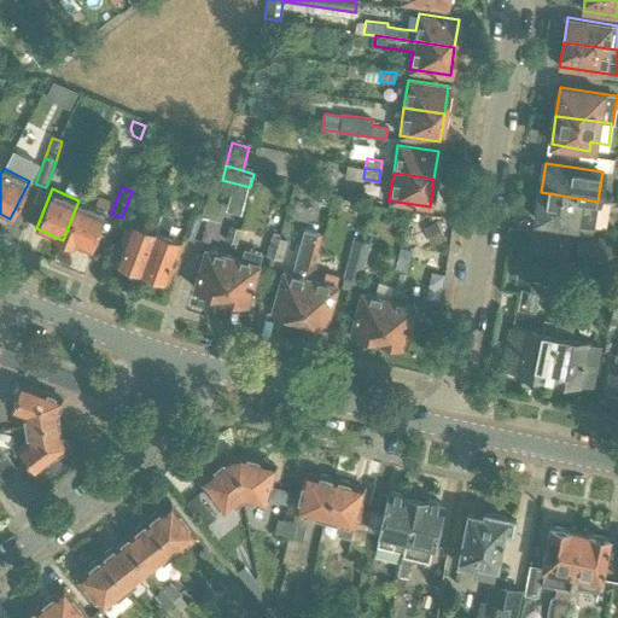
[(594,229),(598,202),(541,192),(536,220),(594,229)]
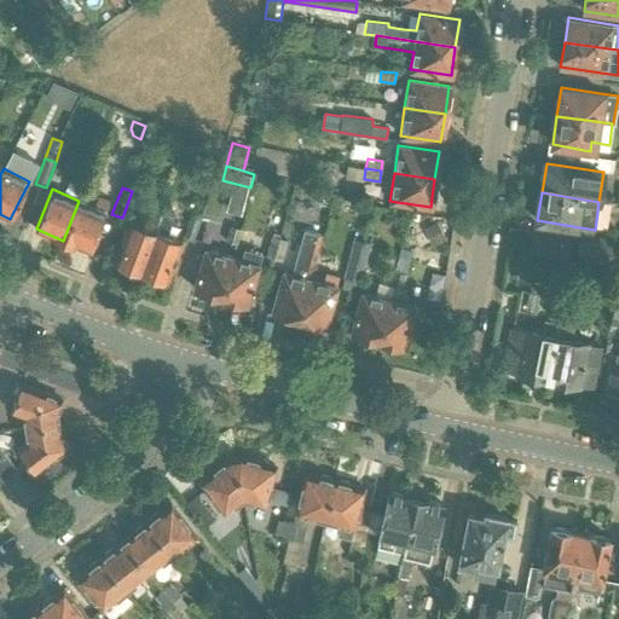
[(90,252),(110,198),(99,194),(93,207),(79,201),(63,241),(90,252)]
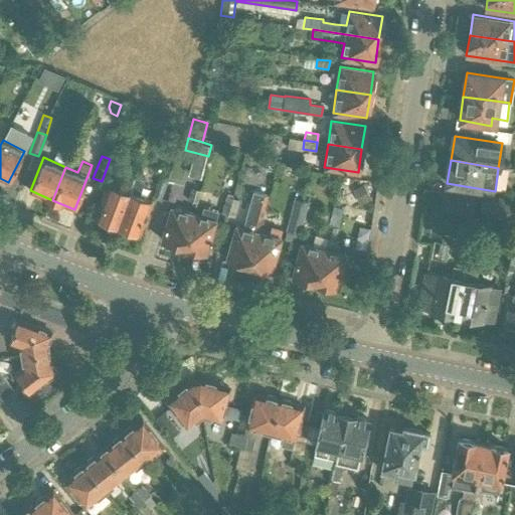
[(168,178),(160,175),(153,196),(161,199),(168,178)]
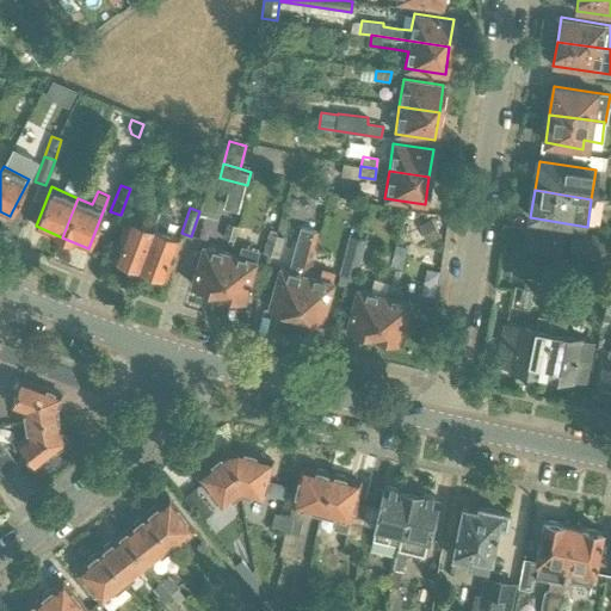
[(165,277),(180,238),(166,232),(171,217),(159,213),(153,227),(139,267),(165,277)]
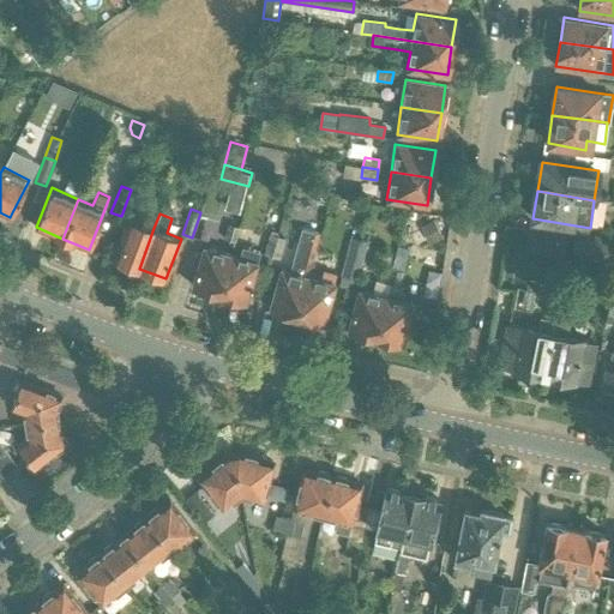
[(154,228),(137,222),(126,218),(112,258),(139,269),(154,228)]
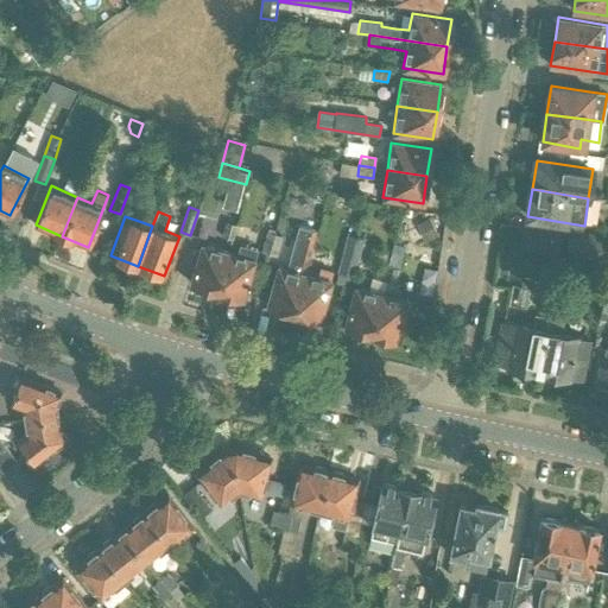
[(416,223),(425,242),(438,235),(429,217),(416,223)]
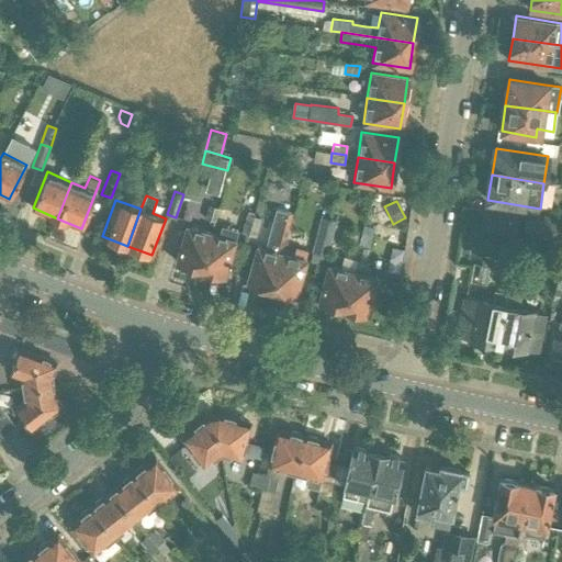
[(217,209),(209,205),(205,217),(214,221),(217,209)]
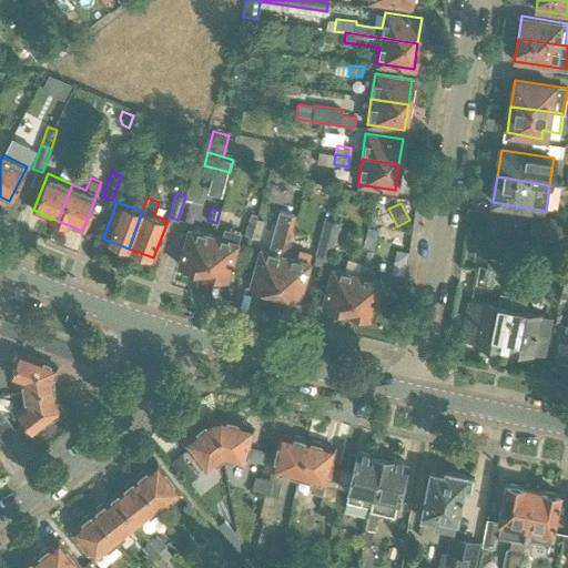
[(284,255),(295,215),(279,211),(267,251),(260,249),(250,284),(274,291),(285,255),(284,255)]
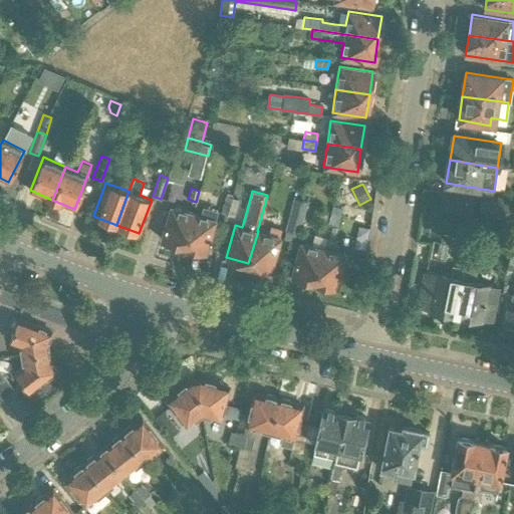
[(475,197),(445,192),(443,210),(473,214),(475,197)]
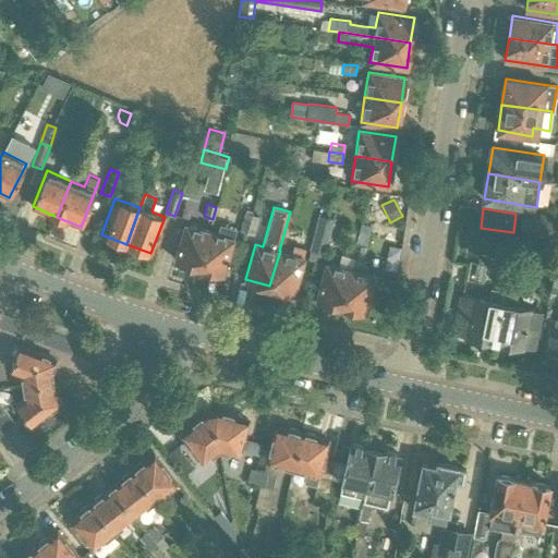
[(246,232),(252,215),(245,214),(240,230),(246,232)]
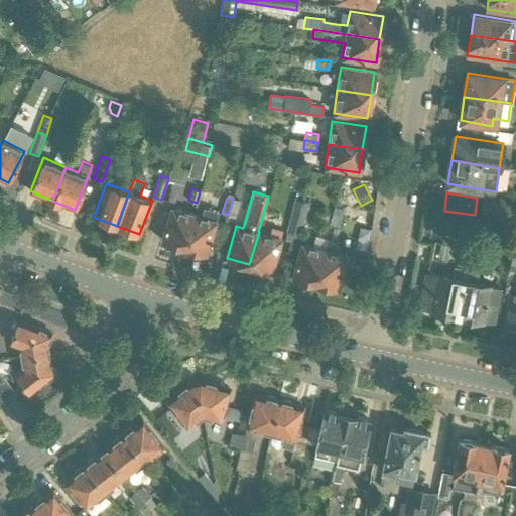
[(233,199),(228,215),(235,217),(239,201),(233,199)]
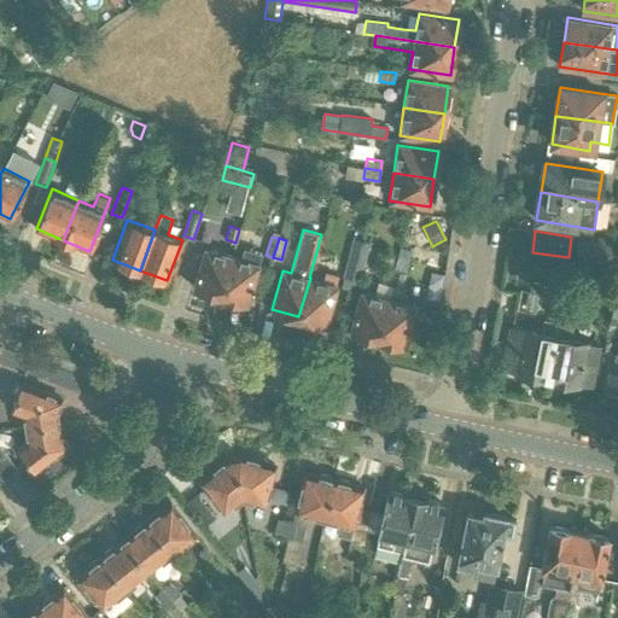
[(371,243),(353,238),(343,278),(360,283),(371,243)]
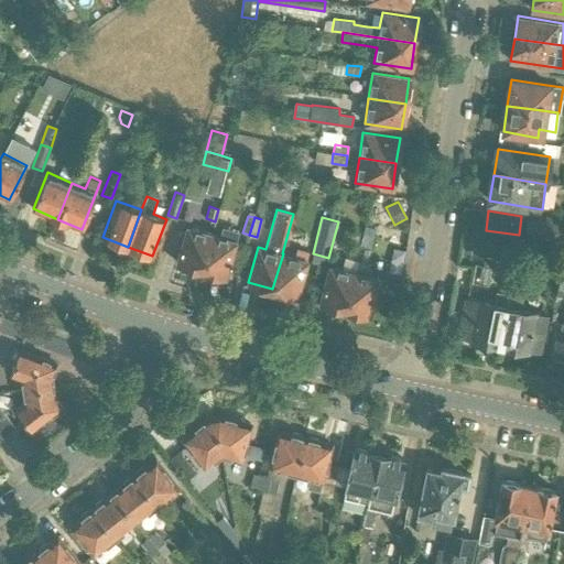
[(559,220),(527,217),(524,236),(559,239),(561,221),(559,220)]
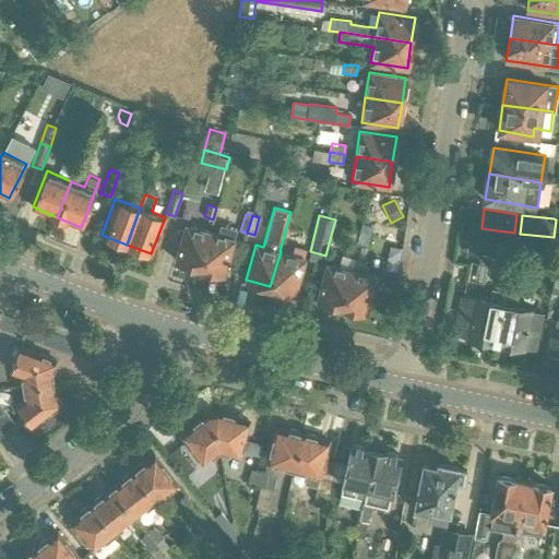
[(363,224),(357,246),(366,248),(367,248),(372,227),(363,224)]
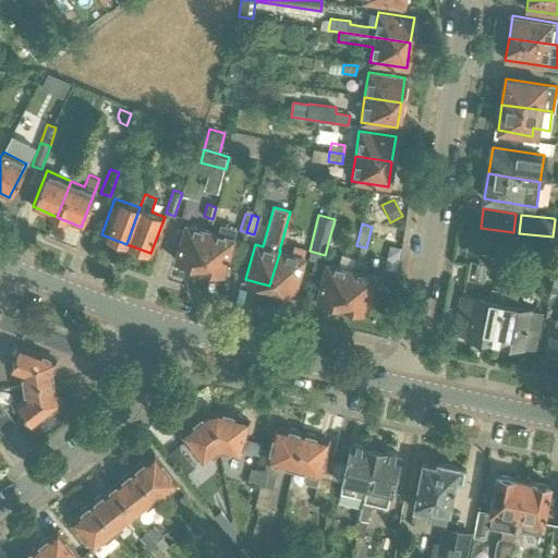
[(198,266),(209,231),(184,225),(174,259),(198,266)]
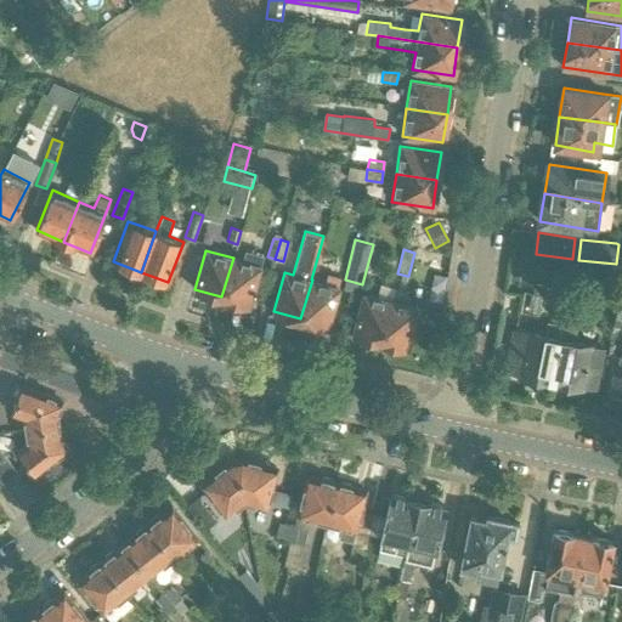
[(243,261),(233,258),(221,297),(249,305),(264,255),(247,250),(243,261)]
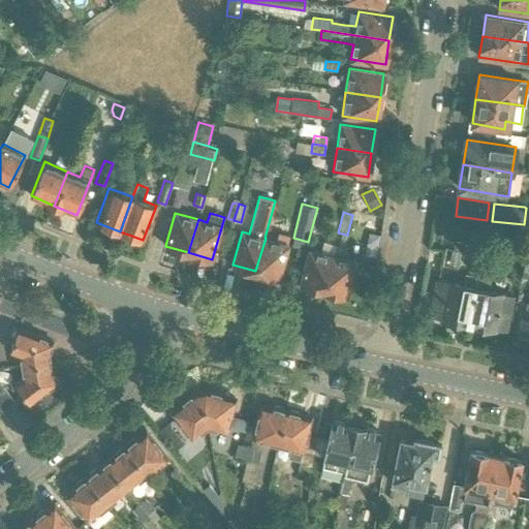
[(343,247),(346,235),(338,232),(335,244),(323,289),(347,296),(355,261),(340,258),(343,247)]
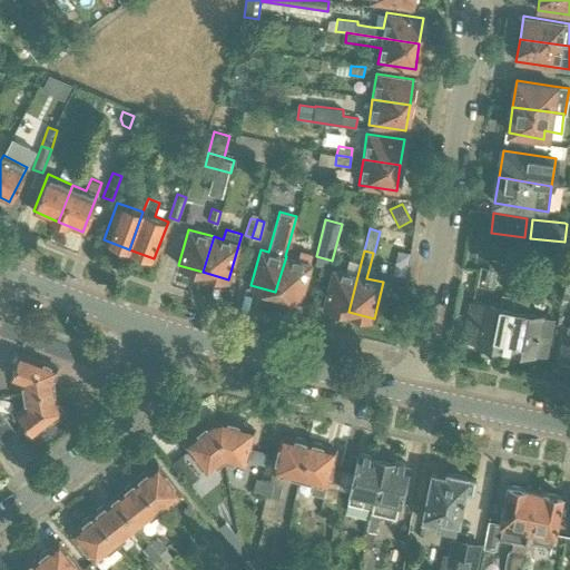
[(286,256),(275,292),(301,300),(311,264),(286,256)]
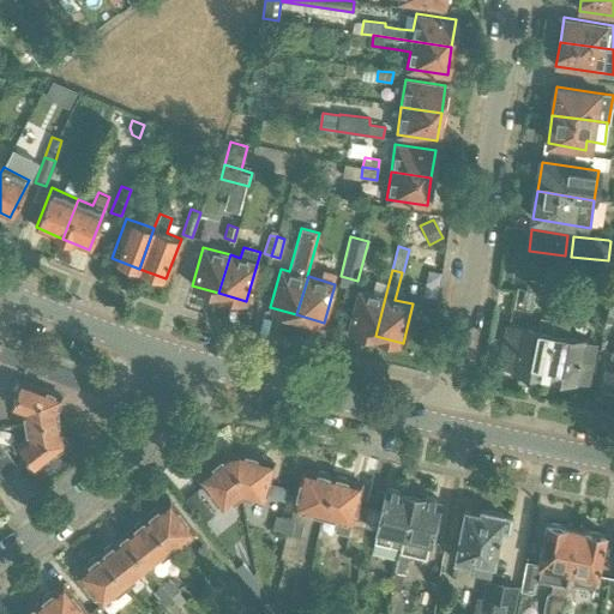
[(425,276),(421,301),(434,305),(439,278),(425,276)]
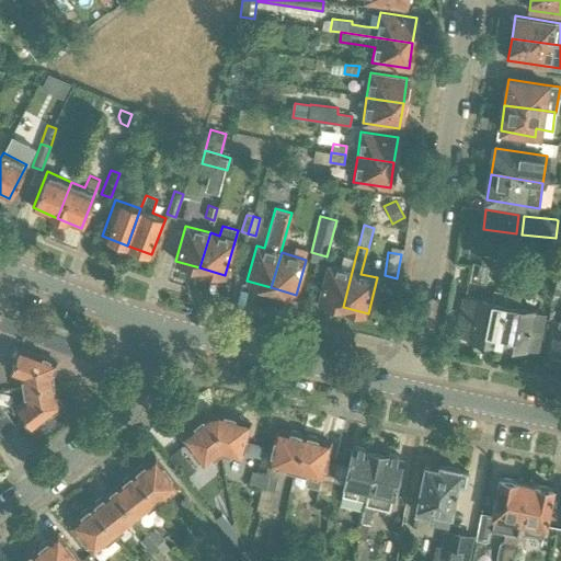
[(343,307),(355,259),(343,255),(340,268),(327,265),(318,300),(343,307)]
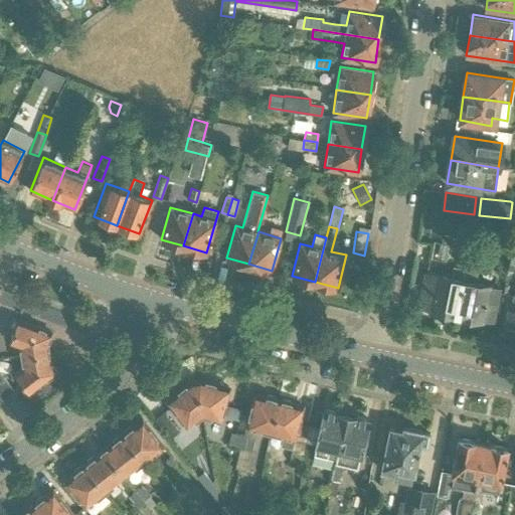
[(462,250),(475,252),(479,236),(466,234),(462,250)]
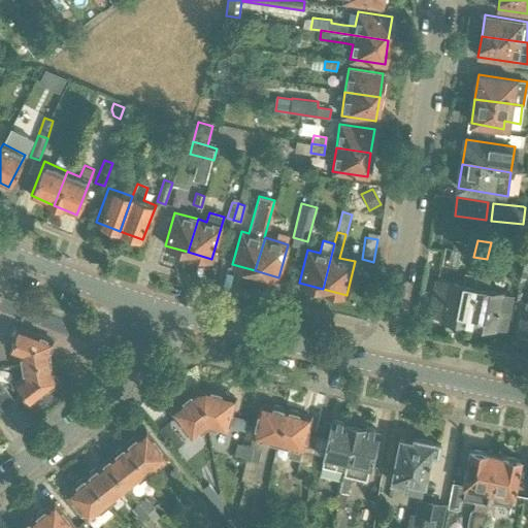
[(484,276),(487,259),(473,257),(470,274),(476,275),(484,276)]
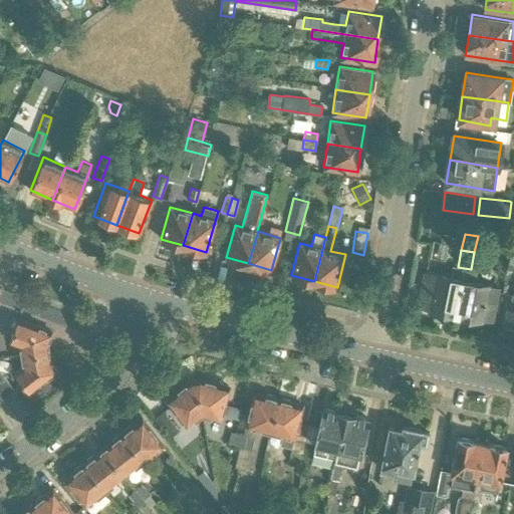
[(464,268),(458,267),(452,266),(450,276),(436,273),(436,274),(425,272),(418,305),(428,308),(428,309),(455,314),(462,279),(464,268)]
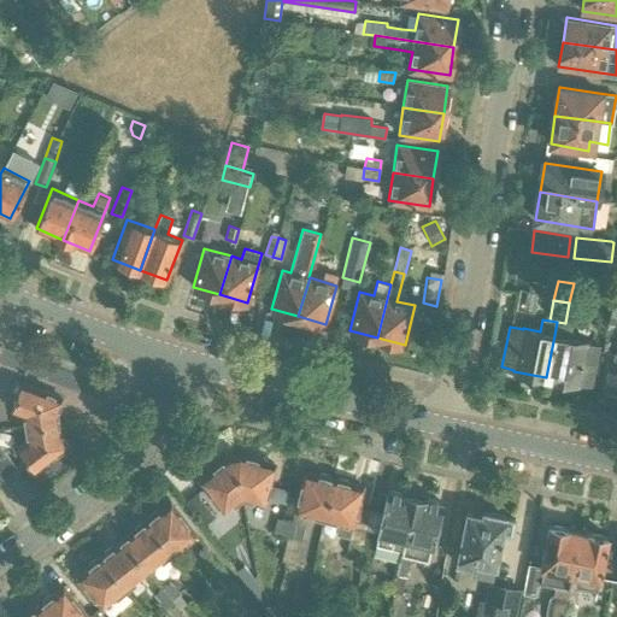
[(565,323),(557,322),(554,335),(546,377),(577,383),(577,382),(580,383),(589,385),(598,345),(586,342),(586,341),(568,338),(571,324),(565,323)]
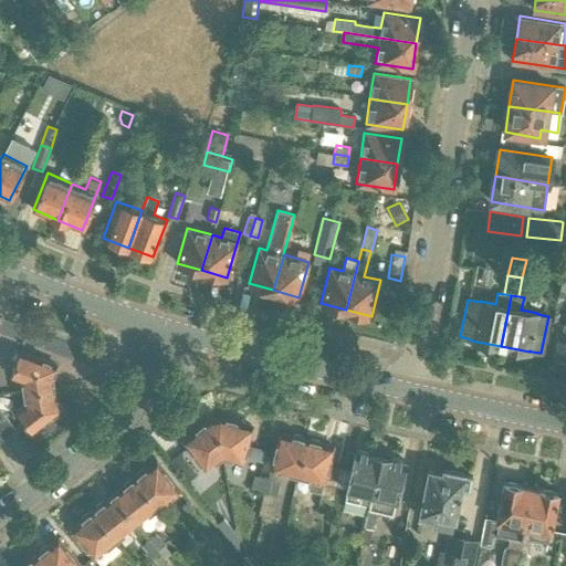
[(24,391),(53,387),(51,376),(52,375),(56,365),(20,350),(10,375),(22,378),(24,391)]
